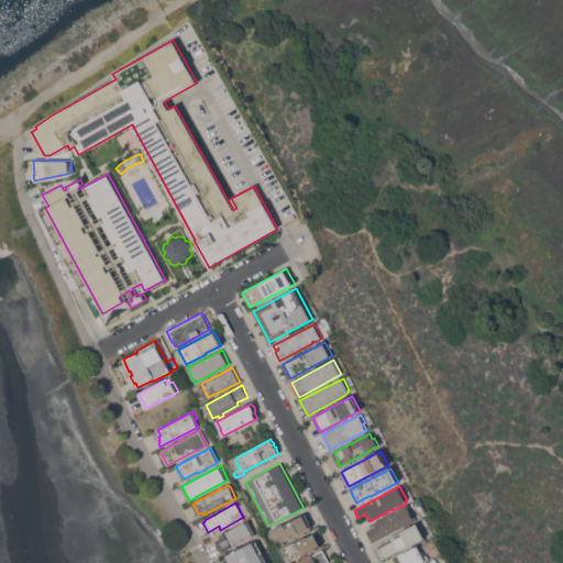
[(373,542),(366,530),(375,526),(374,522),(409,504),(417,518),(373,542)]
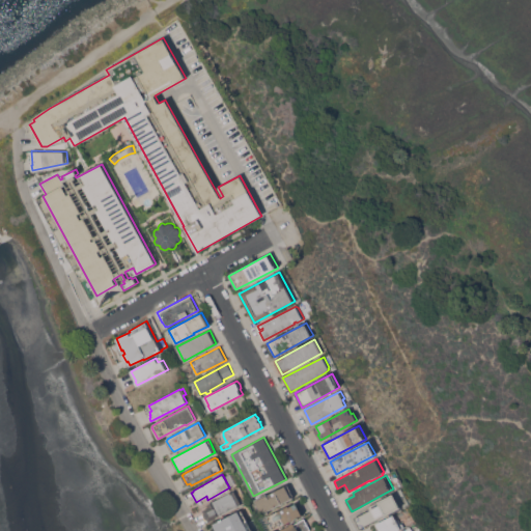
[(264,512),(263,509),(261,510),(256,501),(288,483),(295,496),(292,497),(294,497),(264,512)]
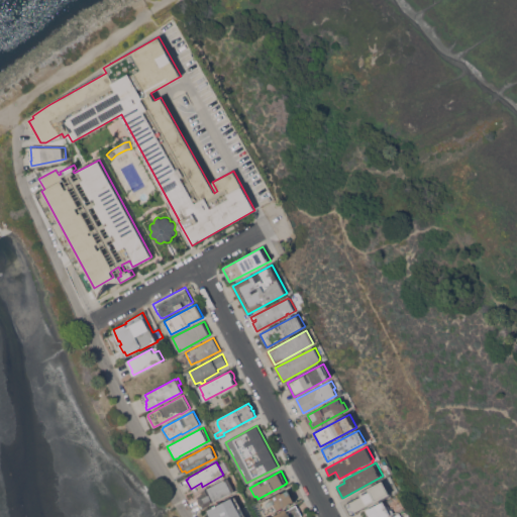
[(228,478),(235,491),(213,501),(214,502),(203,507),(202,505),(200,504),(198,501),(198,498),(197,497),(203,494),(202,491),(228,478)]
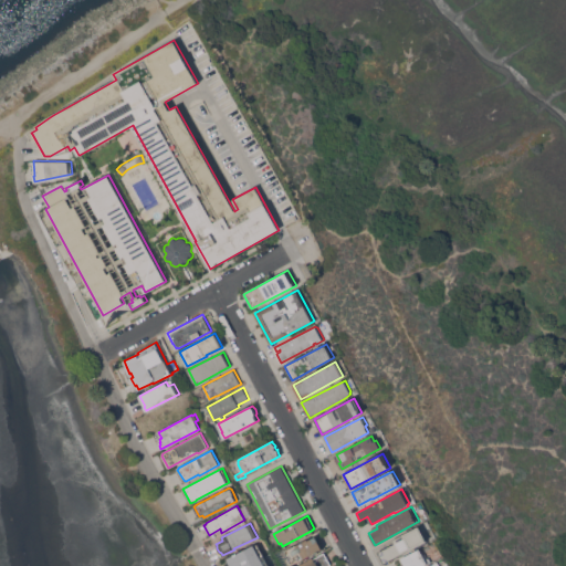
[(384,564),(377,552),(394,543),(392,540),(420,525),(428,540),(384,564)]
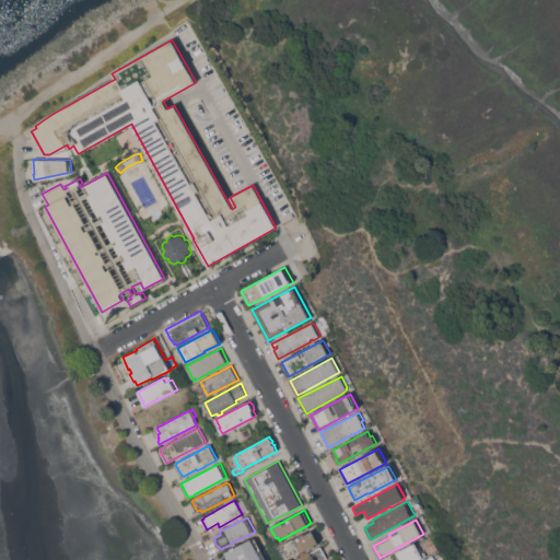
[(431,531),(426,534),(423,529),(428,526),(430,525),(432,531),(431,531)]
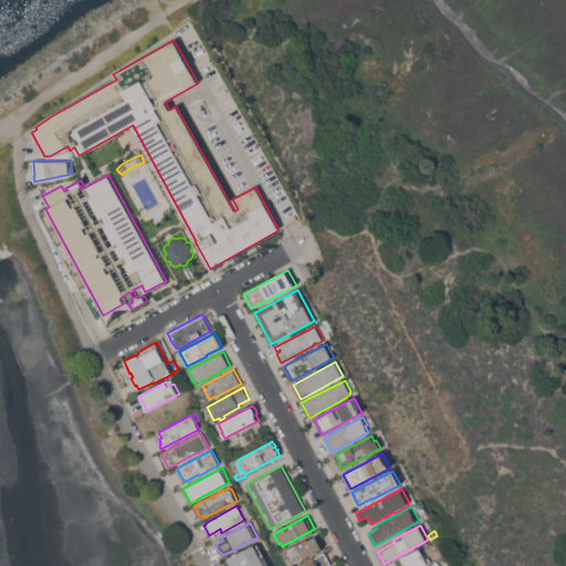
[(285,549),(285,551),(307,538),(308,540),(315,536),(322,548),(293,564),(294,565),(283,565),(278,554),(276,552),(284,547),(285,549)]
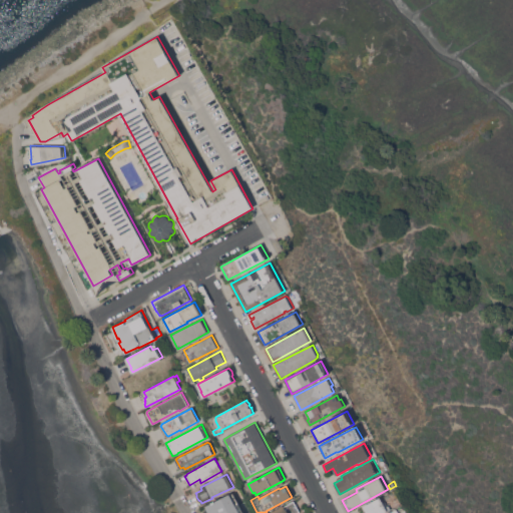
[(209,512),(206,506),(229,493),(230,494),(233,492),(239,504),(244,501),(249,511),(246,512),(209,512)]
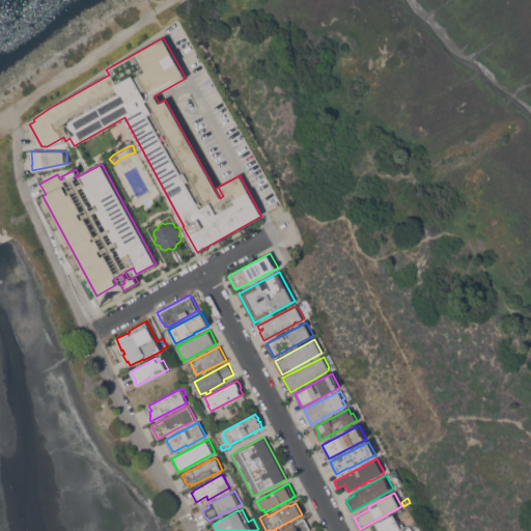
[(396,530),(374,530),(379,529),(376,524),(394,514),(397,520),(399,519),(401,523),(402,522),(404,527),(396,530)]
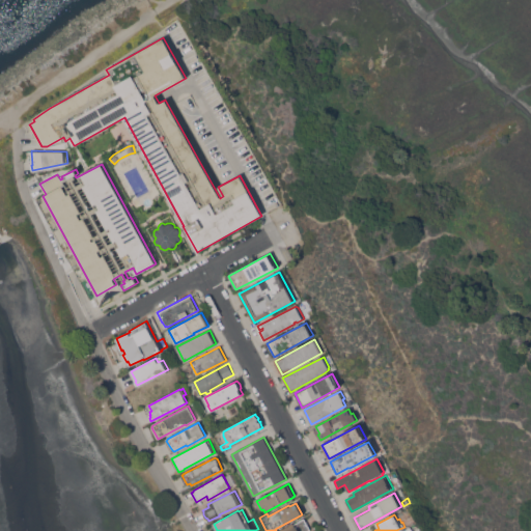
[(279,530),(305,518),(310,529),(306,530),(279,530)]
